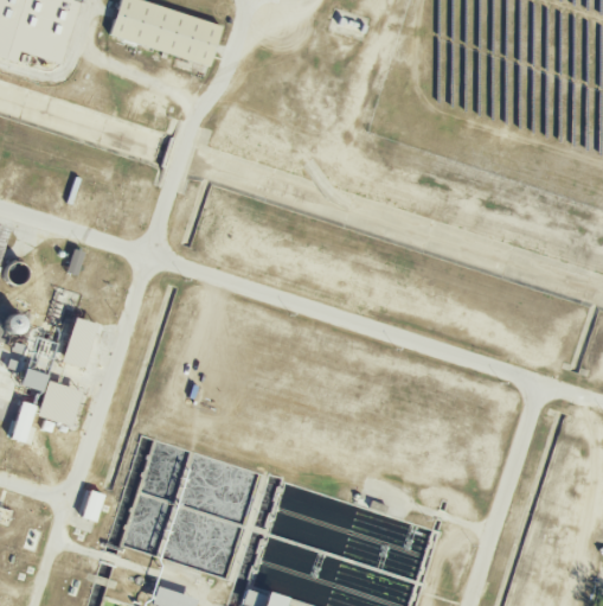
[(0,0),(0,57),(15,62),(18,52),(63,64),(81,0),(0,0)]
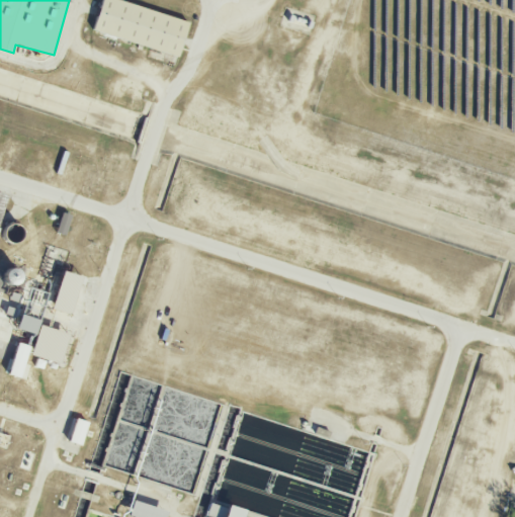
[(104,0),(95,30),(181,57),(191,20),(122,0),(104,0)]
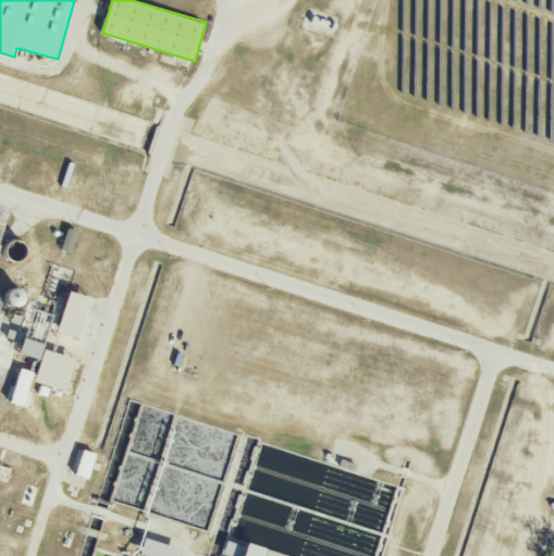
[(0,243),(10,207),(0,204),(0,243)]
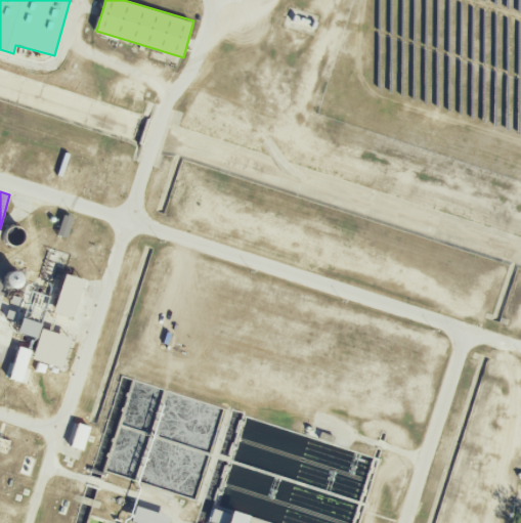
[(69,236),(75,217),(66,213),(58,233),(69,236)]
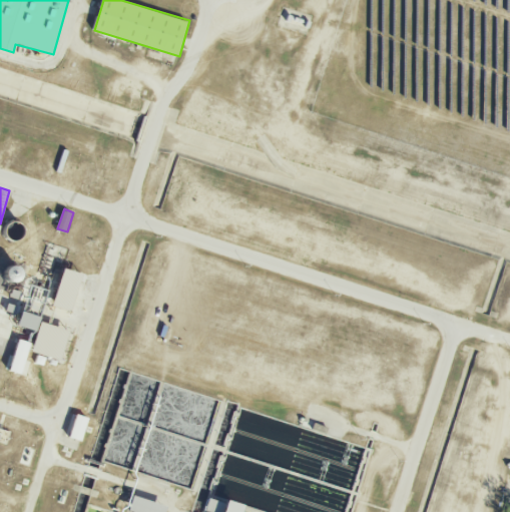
[(83,273),(65,267),(53,305),(72,310),(83,273)]
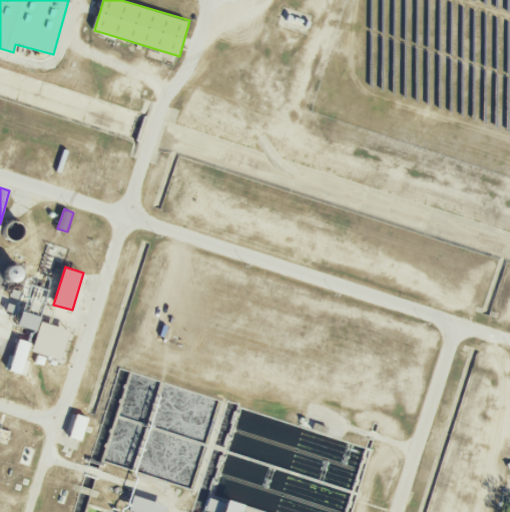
[(17,325),(39,330),(49,285),(27,280),(17,325)]
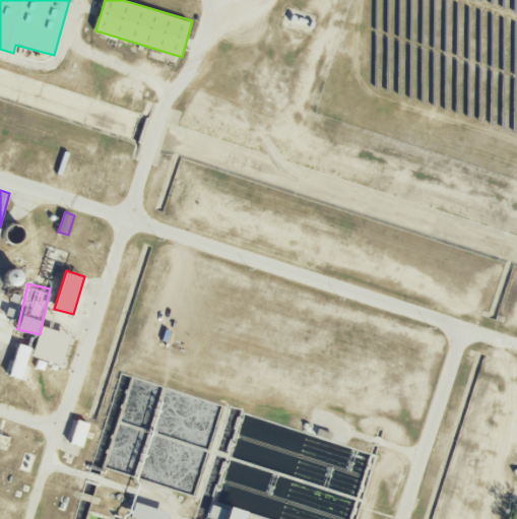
[(42,325),(33,355),(62,364),(71,333),(42,325)]
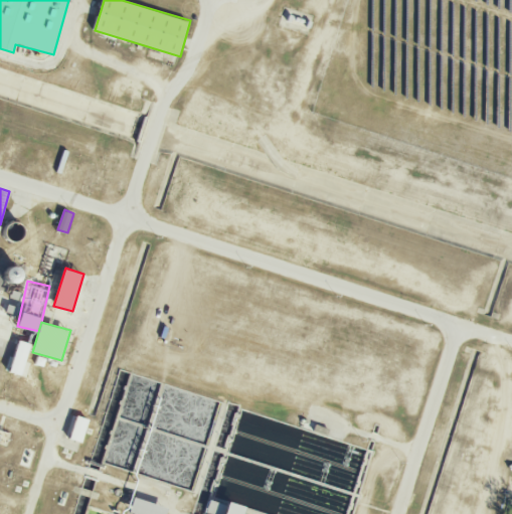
[(11,372),(24,374),(31,342),(19,339),(11,372)]
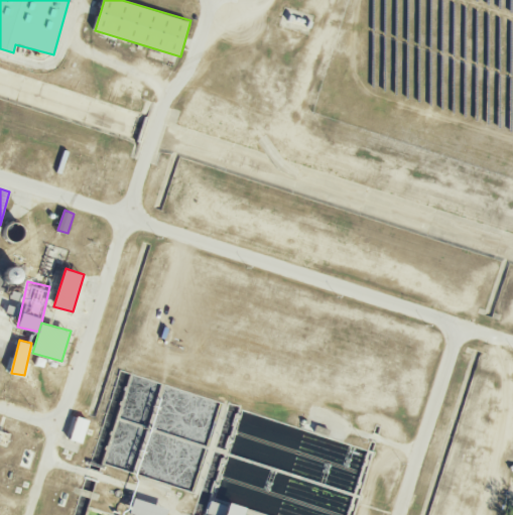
[(83,442),(91,419),(78,415),(71,439),(83,442)]
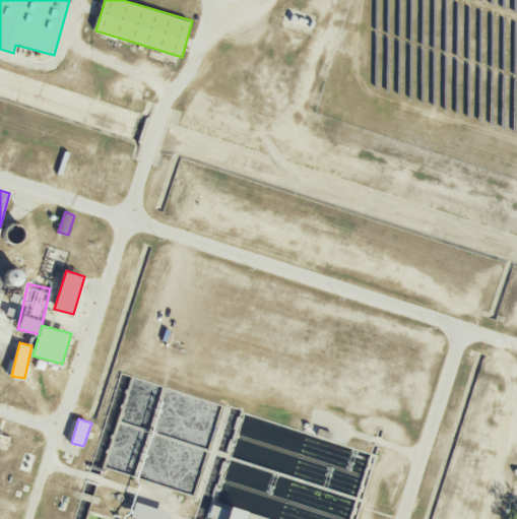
[(131,516),(141,518),(168,518),(171,512),(135,501),(131,516)]
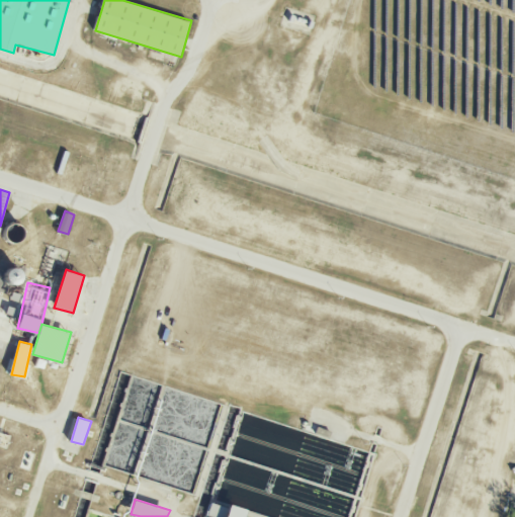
[(243,516),(246,509),(212,500),(208,514),(220,516),(243,516)]
